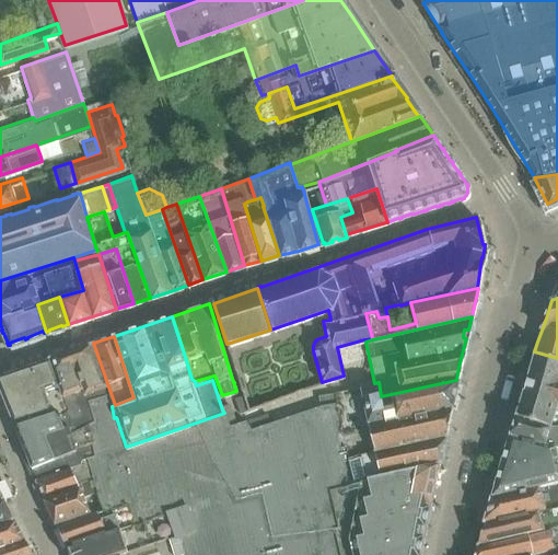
[(92,343),(70,350),(82,389),(86,415),(95,453),(84,455),(85,457),(85,458),(86,458),(91,473),(90,473),(92,478),(95,488),(101,504),(104,512),(126,506),(132,523),(166,512),(166,511),(174,508),(173,501),(149,506),(139,442),(126,447),(116,417),(114,418),(112,406),(109,392),(105,381),(94,349),(92,343)]
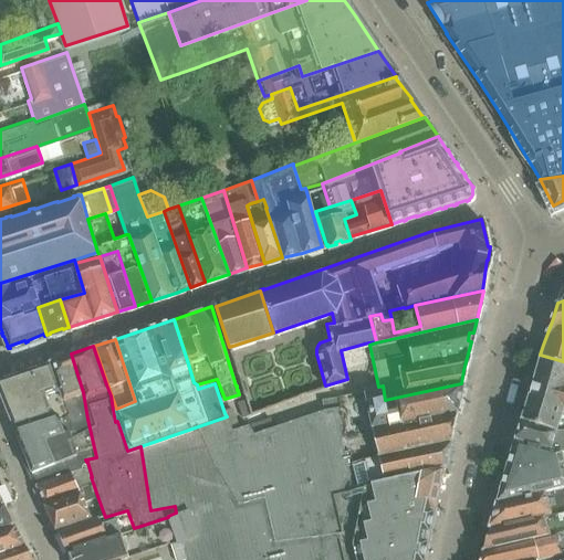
[(86,461),(85,460),(96,457),(87,419),(83,392),(71,354),(51,360),(63,398),(68,412),(65,413),(59,418),(55,410),(37,416),(12,424),(31,471),(35,482),(86,461)]
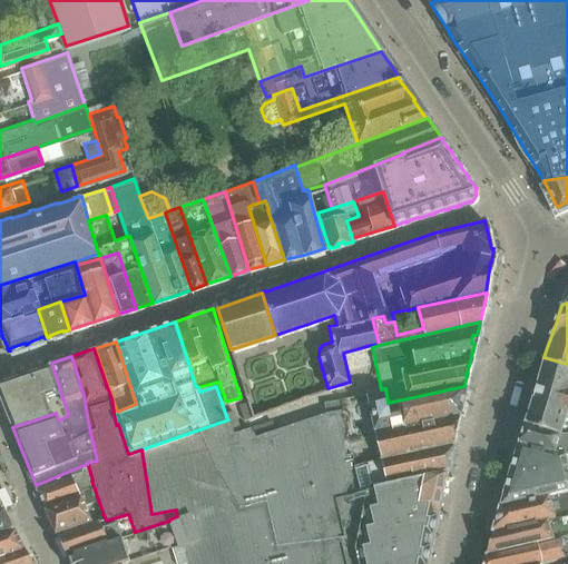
[(524,421),(524,422),(559,428),(567,429),(567,364),(544,357),(524,421)]
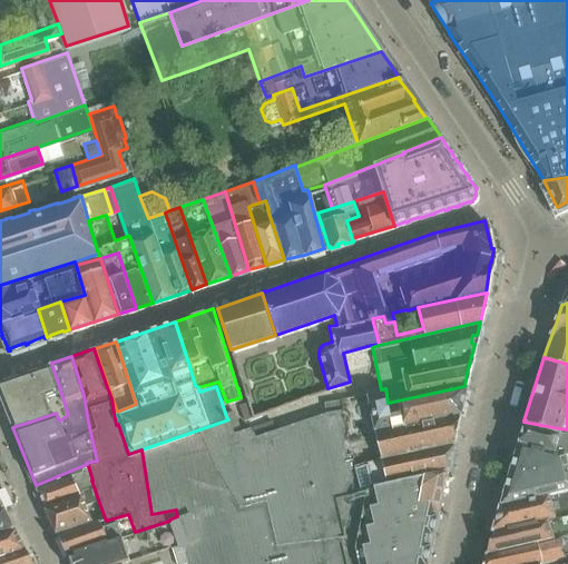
[(59,421),(66,416),(68,415),(64,401),(51,363),(0,379),(0,393),(13,426),(12,427),(37,419),(56,413),(59,421)]
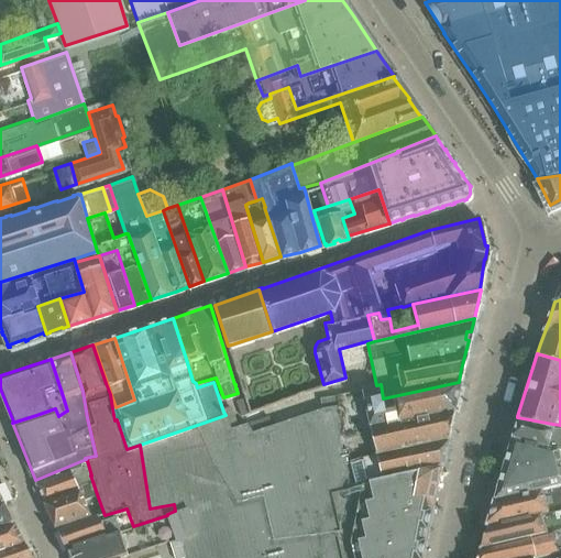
[(459,382),(383,398),(381,384),(376,385),(360,390),(337,393),(320,396),(321,406),(323,405),(338,403),(343,435),(452,408),(454,403),(453,402),(459,382)]
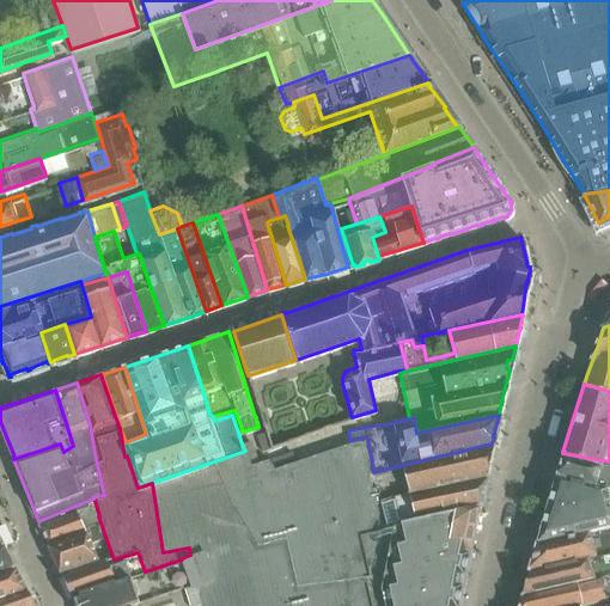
[(206,605),(457,605),(461,593),(464,575),(465,570),(465,569),(468,559),(468,555),(469,550),(470,543),(473,536),(474,528),(479,507),(401,522),(378,527),(376,512),(378,512),(378,509),(377,510),(374,500),(368,473),(373,472),(367,438),(352,440),(349,441),(274,466),(268,457),(250,463),(245,464),(257,537),(258,544),(212,552),(221,581),(202,588),(206,605)]
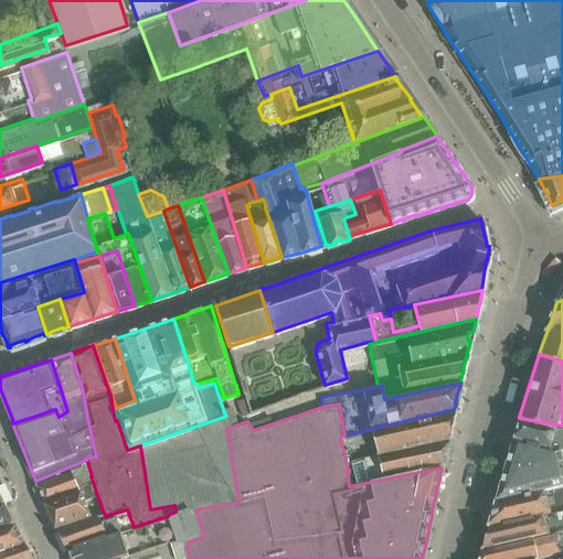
[(454,409),(344,436),(340,437),(346,461),(448,437),(454,409)]
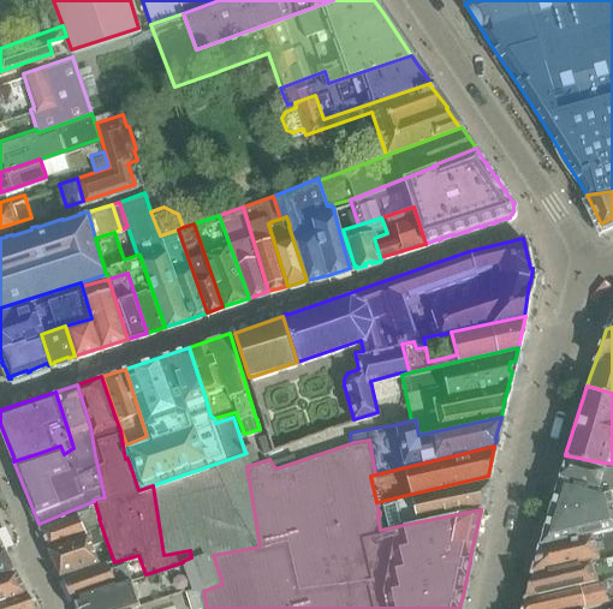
[(214,580),(195,586),(200,607),(195,608),(194,608),(207,608),(203,591),(222,584),(213,555),(260,547),(259,539),(247,466),(251,465),(247,453),(153,485),(164,555),(190,550),(191,557),(204,553),(214,580)]
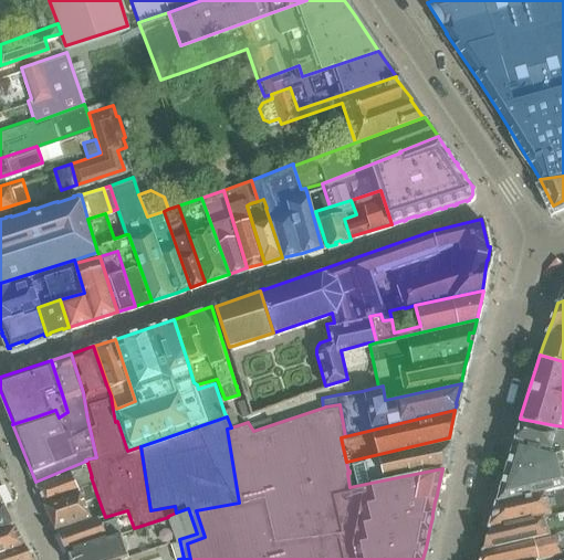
[(515,435),(515,436),(561,448),(561,450),(563,450),(563,448),(563,426),(555,425),(520,419),(515,435)]
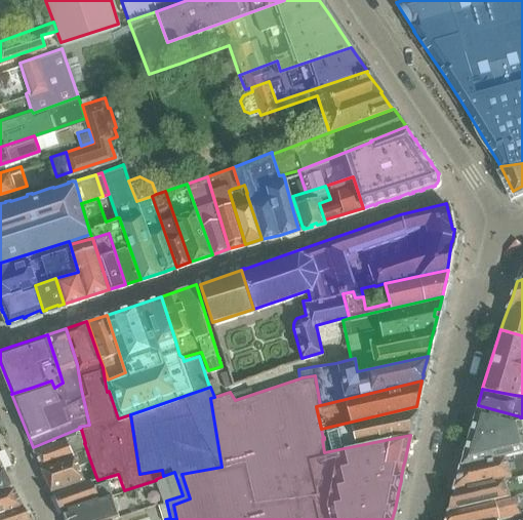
[(464,452),(460,464),(521,450),(522,449),(522,416),(522,417),(520,417),(520,416),(478,405),(471,428),(470,431),(464,452)]
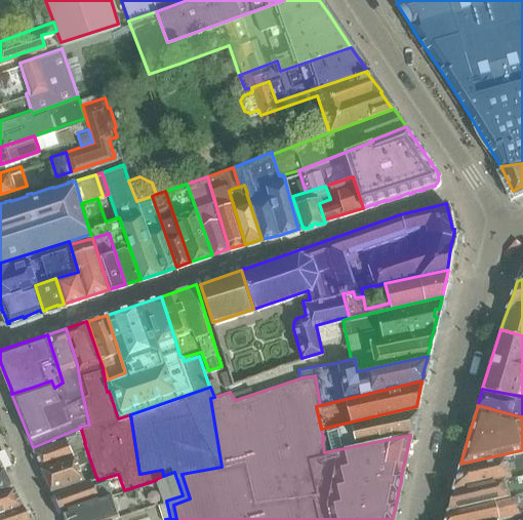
[(324,439),(322,439),(324,452),(344,448),(410,435),(416,406),(321,429),(323,438),(324,437),(324,439)]
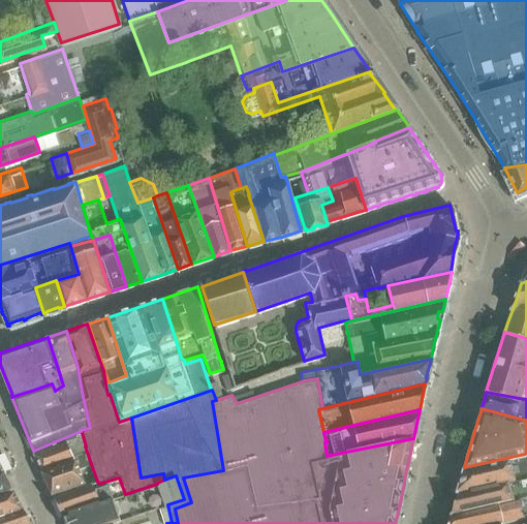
[(33,451),(42,471),(74,460),(73,456),(87,452),(85,447),(86,447),(82,432),(81,432),(81,431),(33,451)]
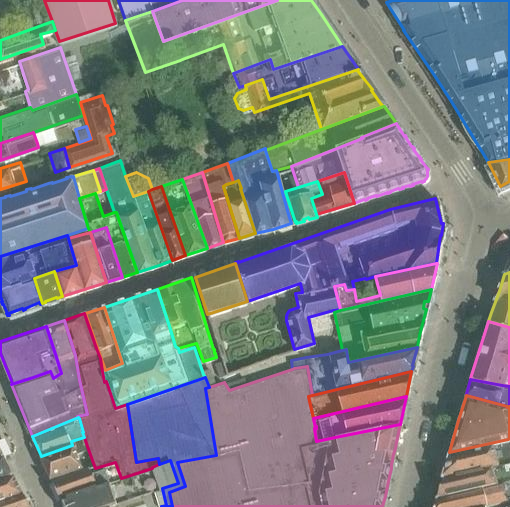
[(72,445),(41,456),(50,477),(55,474),(80,465),(74,450),(83,447),(87,446),(84,437),(71,441),(72,445)]
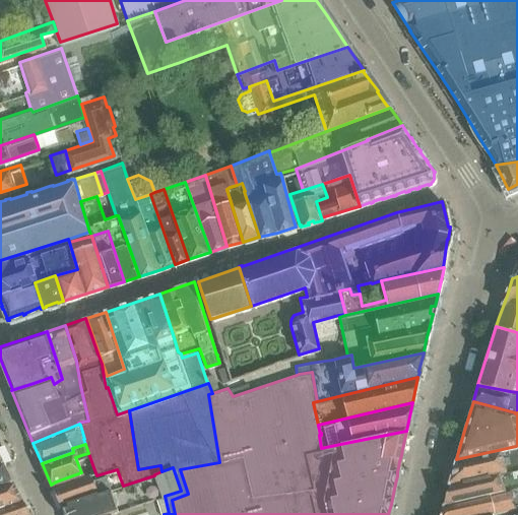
[(448,485),(517,465),(517,454),(516,446),(456,459),(448,485)]
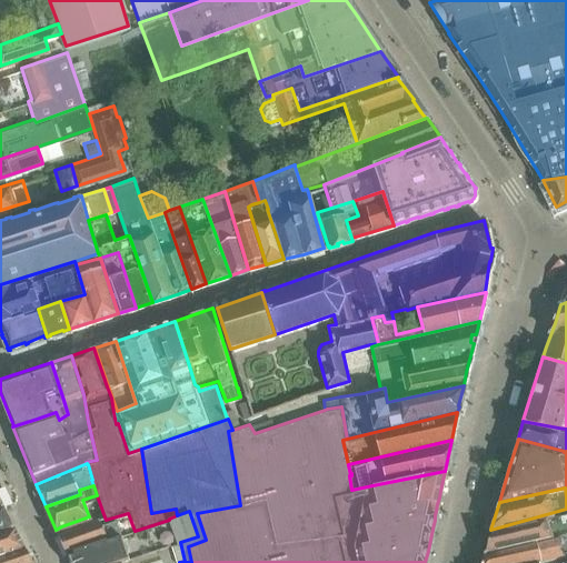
[(0,528),(11,524),(1,504),(0,504),(0,528)]
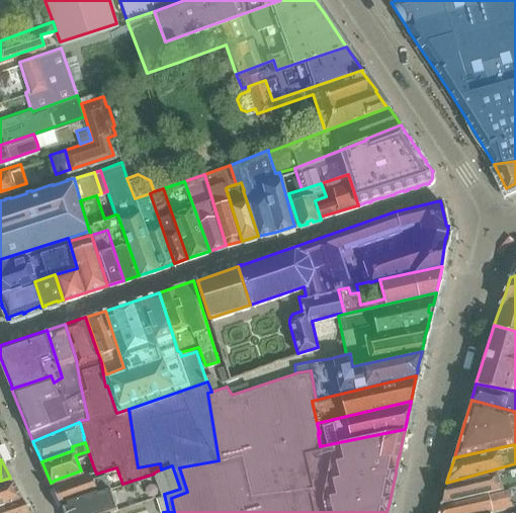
[(515,463),(446,483),(440,502),(515,482),(515,463)]
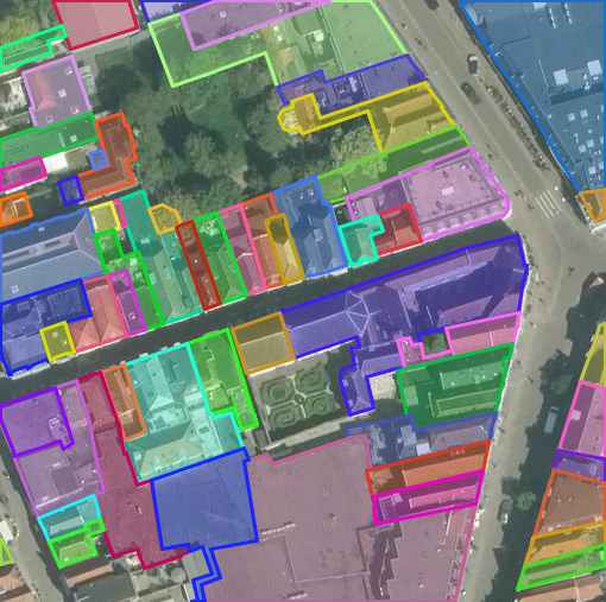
[(181,556),(144,568),(73,591),(76,601),(124,601),(130,600),(150,593),(193,580),(212,574),(202,546),(189,551),(181,555),(181,556)]
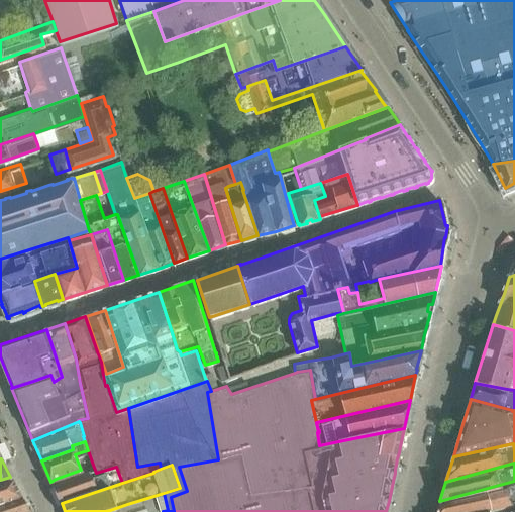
[(62,503),(122,483),(116,467),(96,473),(93,475),(91,470),(82,472),(58,482),(53,485),(62,503)]
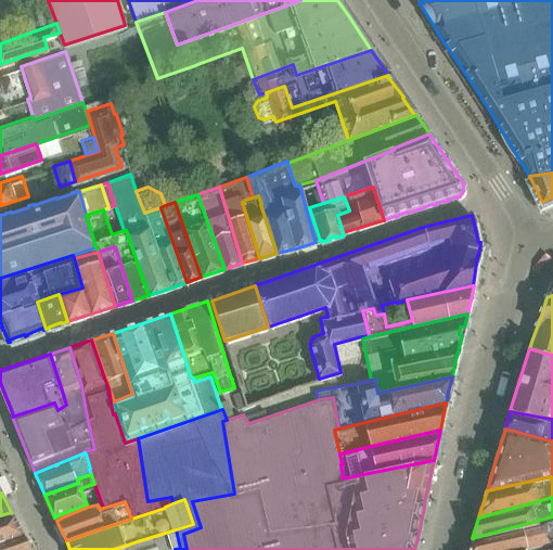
[(0,540),(22,534),(11,512),(0,515),(0,540)]
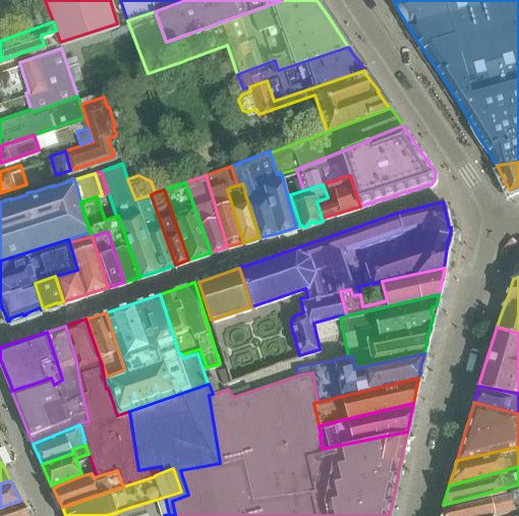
[(439,515),(478,515),(495,512),(495,514),(505,511),(506,515),(518,513),(518,484),(443,505),(439,515)]
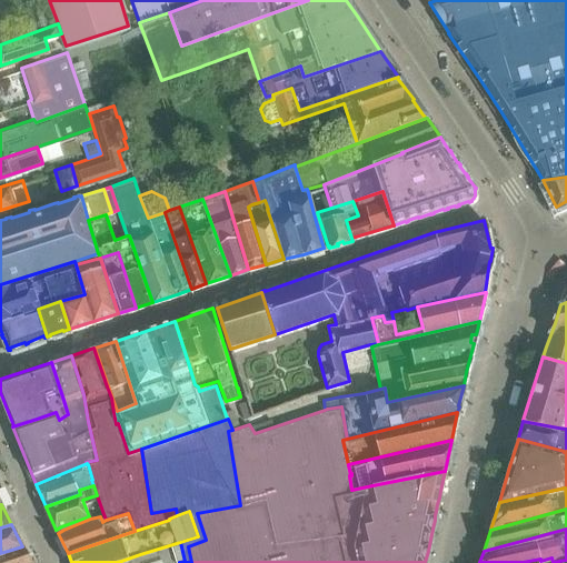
[(178,562),(180,562),(185,561),(180,542),(140,554),(121,561),(116,562),(178,562)]
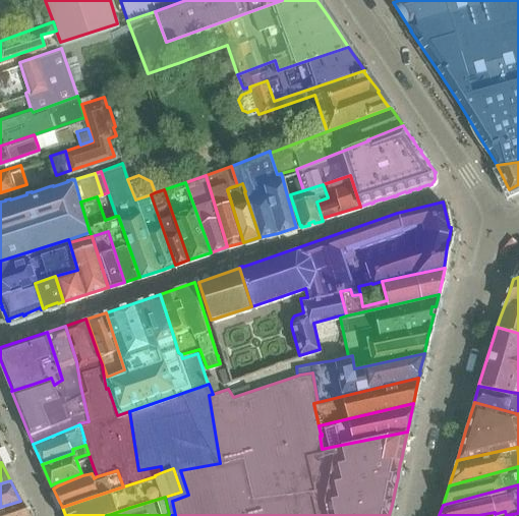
[(0,515),(27,515),(20,501),(0,507),(0,515)]
